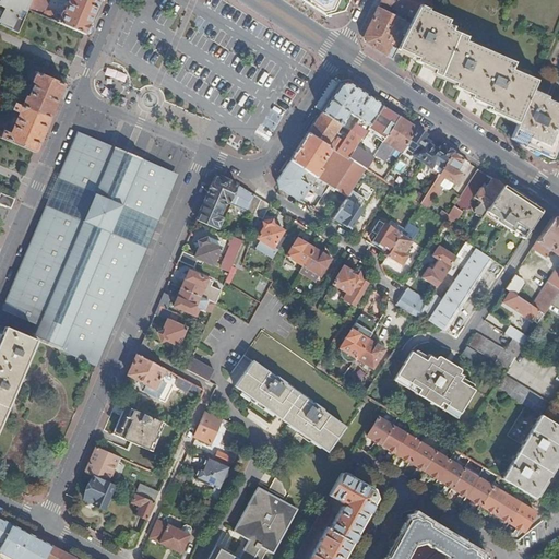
[(33,0),(4,0),(2,6),(9,9),(1,24),(19,33),(30,9),(33,0)]
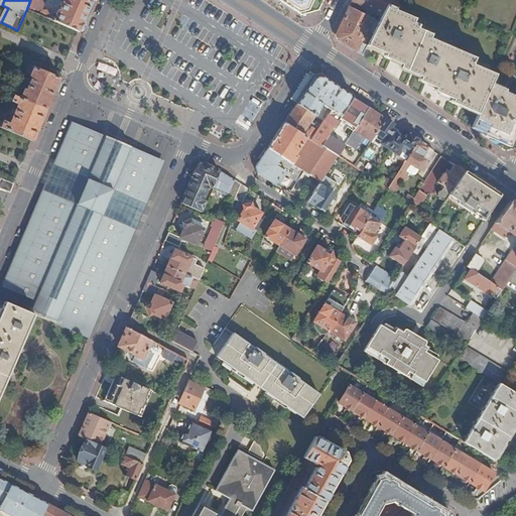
[(46,0),(30,0),(27,8),(79,30),(81,31),(90,10),(94,0),(65,0),(60,12),(58,11),(55,17),(50,10),(42,10),(46,0)]
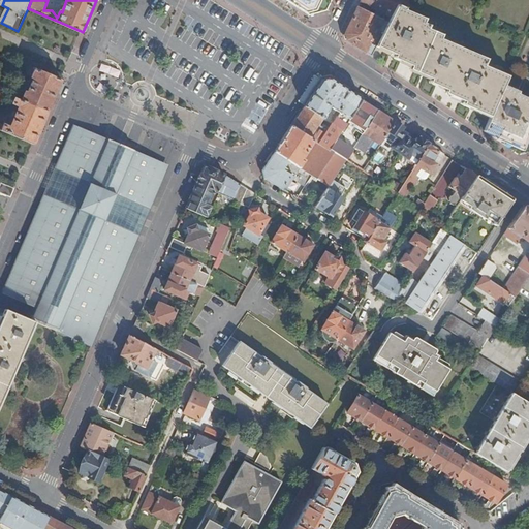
[(328,11),(332,0),(285,0),(289,2),(309,16),(328,11)]
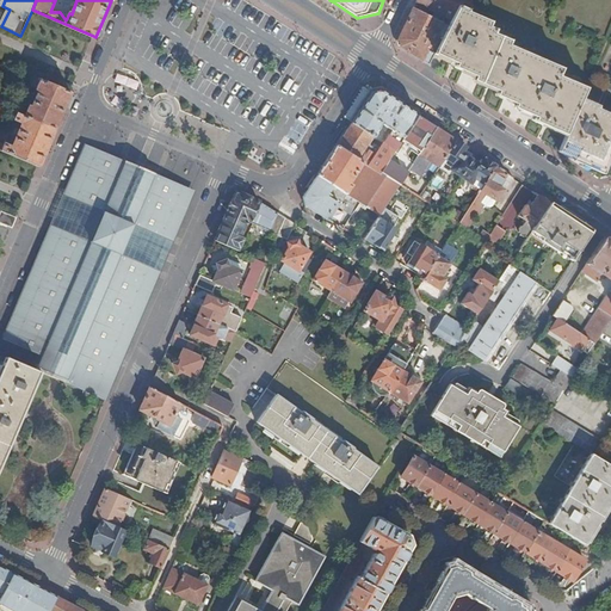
[(467,10),(471,0),(417,0),(415,4),(430,10),(444,18),(451,22),(458,6),(467,10)]
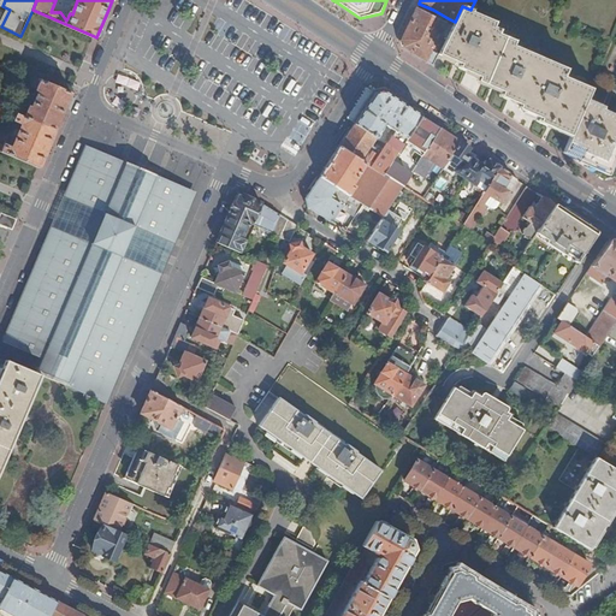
[(419,4),(416,7),(431,15),(433,10),(419,4)]
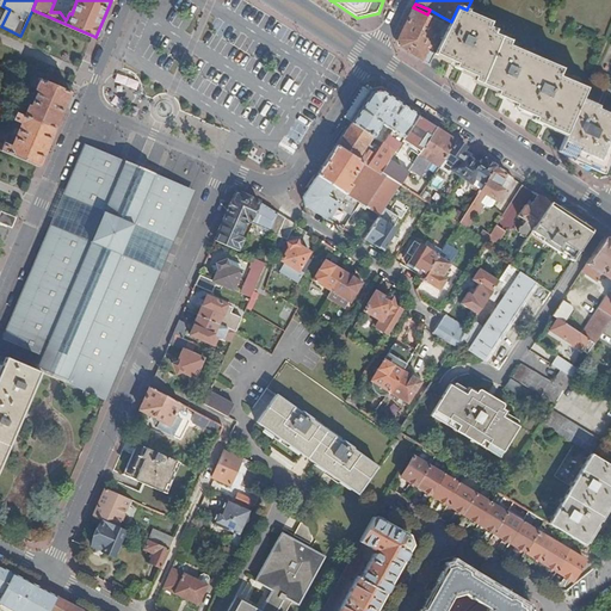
[(582,100),(586,92),(572,85),(573,81),(560,75),(561,72),(528,57),(529,54),(508,45),(511,41),(494,32),(495,29),(464,16),(467,10),(458,6),(451,22),(448,28),(436,50),(464,62),(469,62),(470,61),(474,55),(488,62),(482,75),(481,79),(507,90),(510,90),(512,90),(513,87),(517,80),(530,85),(529,88),(530,88),(524,103),(523,106),(544,116),(543,121),(568,131),(582,100)]
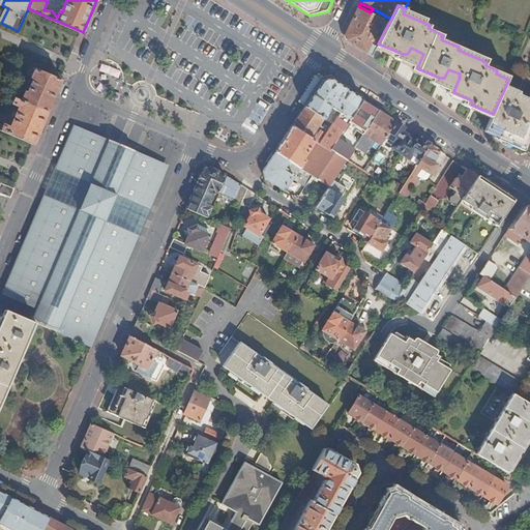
[(359,48),(372,56),(378,43),(388,24),(383,22),(384,19),(371,12),(358,6),(346,34),(349,40),(359,48)]
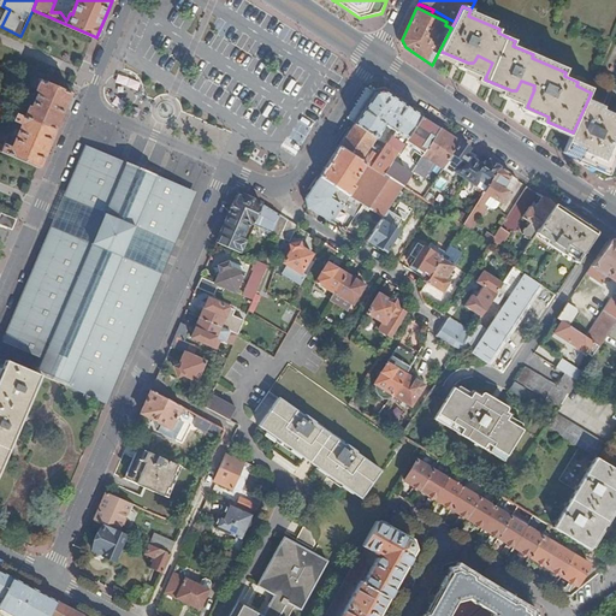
[(451,28),(455,22),(448,18),(446,22),(445,25),(451,28)]
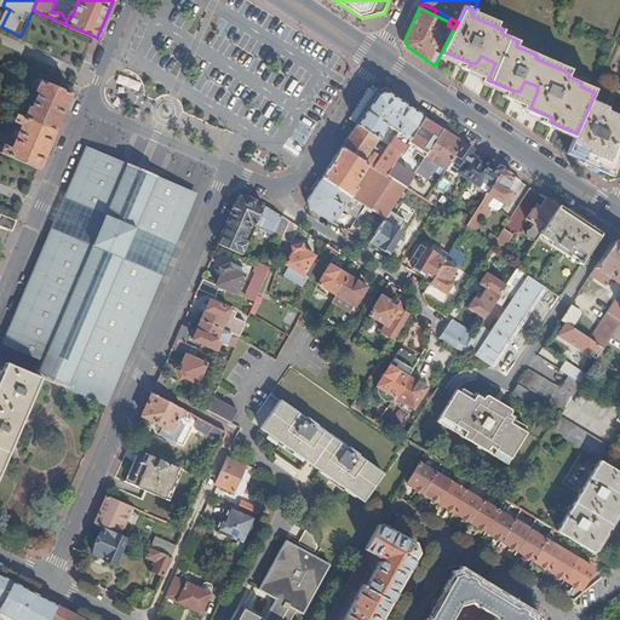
[(476,63),(471,63),(470,67),(489,76),(495,63),(481,56),(477,62),(476,63)]
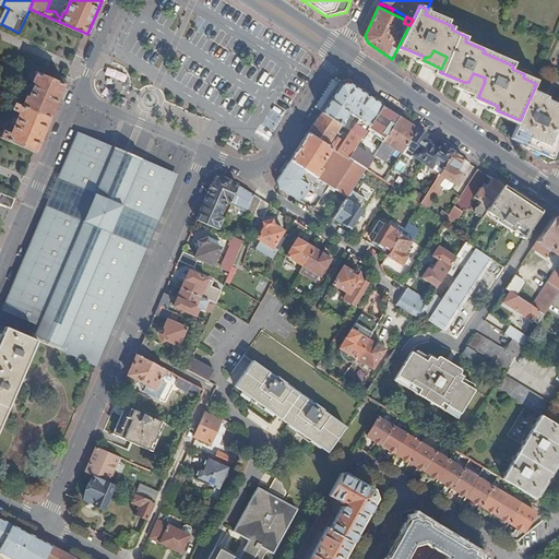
[(0,91),(12,62),(8,59),(0,75),(0,91)]
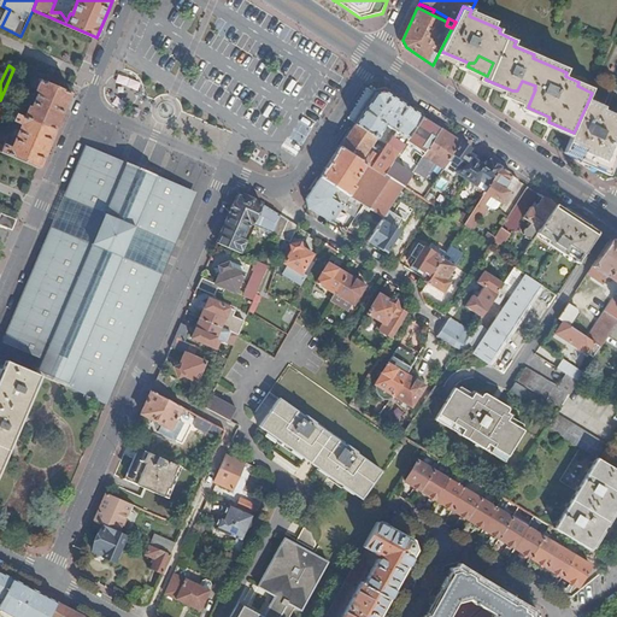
[(64,111),(72,93),(70,93),(34,77),(30,86),(39,89),(39,90),(40,92),(33,109),(30,107),(27,118),(56,130),(64,111)]
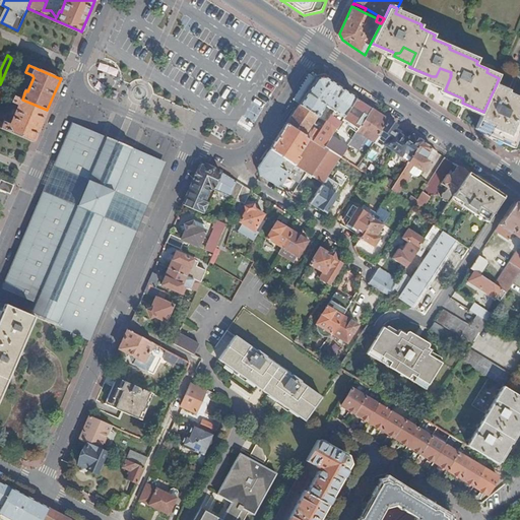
[(430,80),(446,87),(451,75),(450,75),(451,72),(440,68),(437,74),(436,76),(434,76),(432,76),(430,80)]
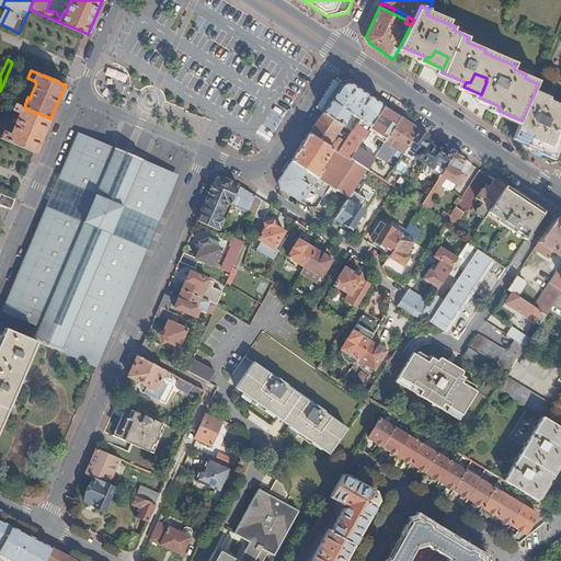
[(317,107),(324,112),(336,92),(342,84),(333,80),(317,107)]
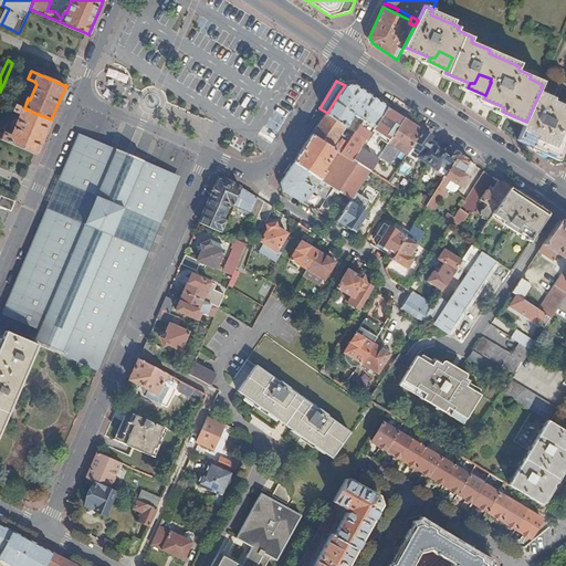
[(345,85),(339,93),(327,113),(315,130),(313,135),(353,159),(371,130),(376,124),(387,106),(369,94),(354,83),(345,85)]
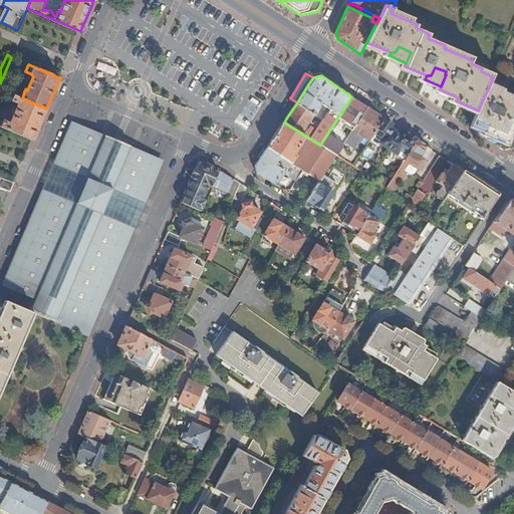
[(478,110),(472,124),(486,131),(484,134),(491,137),(492,135),(508,143),(513,129),(513,97),(503,92),(504,90),(490,84),(478,110)]
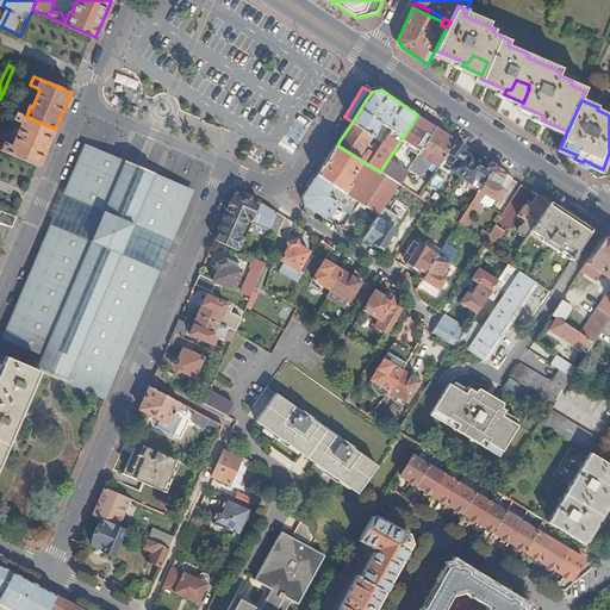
[(49,144),(55,129),(26,117),(18,113),(16,119),(24,123),(14,143),(7,139),(4,147),(2,145),(2,144),(0,142),(0,111),(2,106),(0,105),(0,148),(37,165),(39,166),(49,144)]
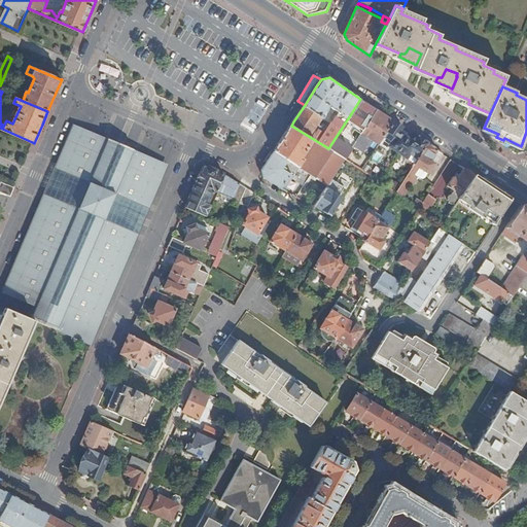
[(360,99),(350,115),(366,127),(378,110),(370,104),(360,99)]
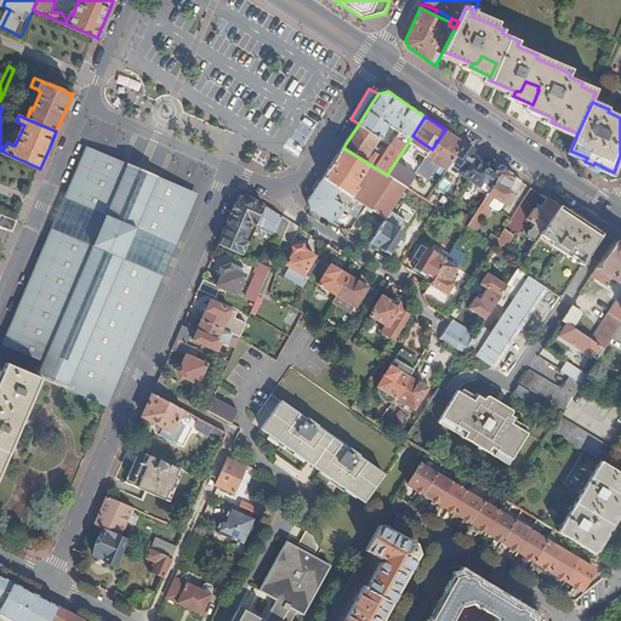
[(433,160),(446,170),(453,161),(465,142),(455,136),(445,130),(432,149),(420,169),(426,172),(433,160)]
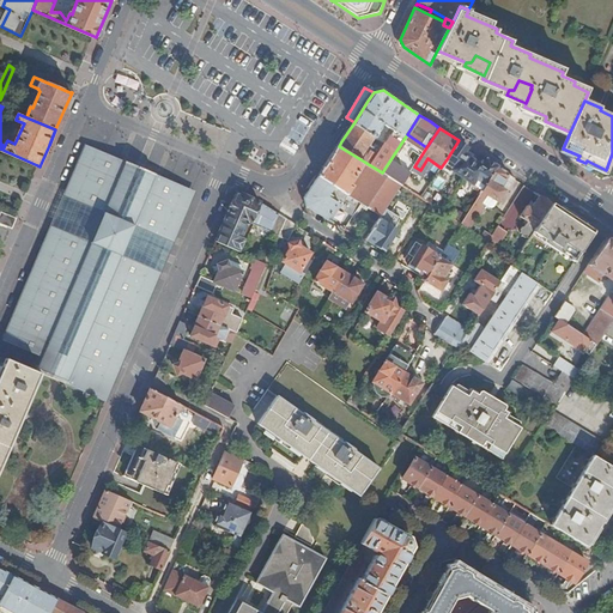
[(453,170),(463,177),(472,163),(468,159),(471,155),(466,151),(468,147),(465,145),(459,140),(447,159),(456,164),(453,170)]
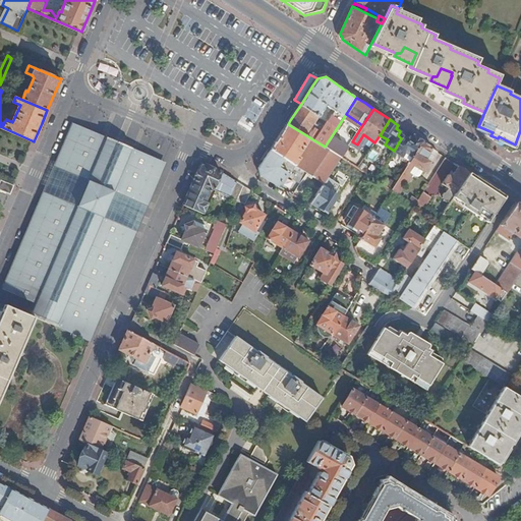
[(342,120),(325,147),(342,157),(349,146),(336,137),(345,123),(342,120)]
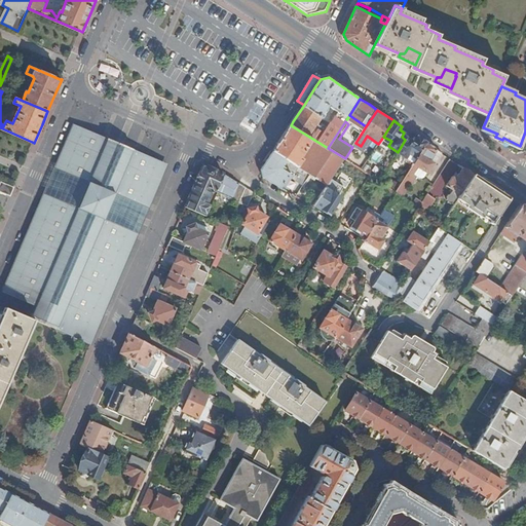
[(51,182),(46,192),(40,205),(14,266),(4,292),(37,306),(39,303),(65,314),(58,330),(90,344),(106,308),(133,246),(139,232),(142,224),(167,164),(120,144),(75,124),(51,182)]
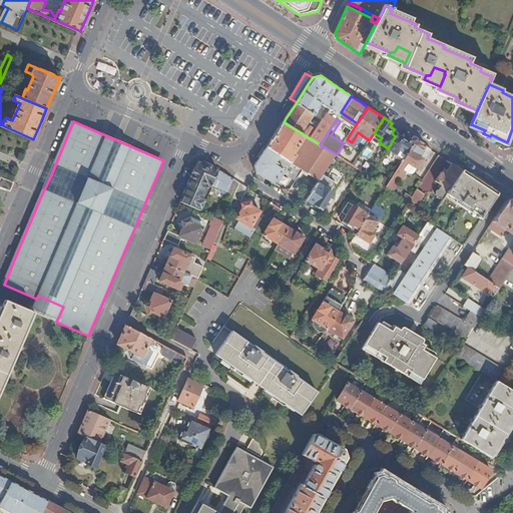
[(315,181),(318,183),(337,154),(320,144),(284,122),(272,140),(267,146),(282,156),(297,166),(303,170),(309,174),(306,178),(311,181),(314,177),(316,179),(315,181)]
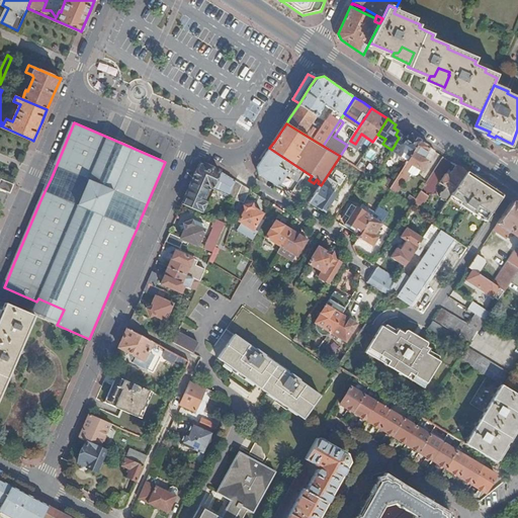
[(399,138),(392,150),(400,155),(403,151),(411,156),(420,141),(412,135),(410,139),(408,137),(405,137),(404,138),(403,139),(399,138)]
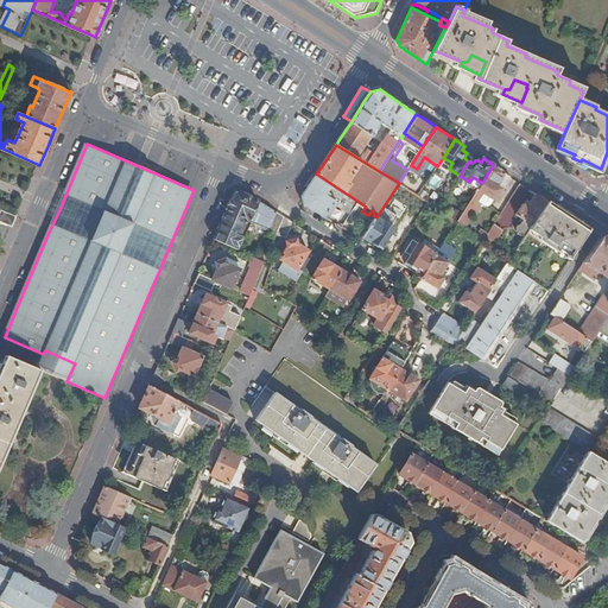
[(458,221),(466,227),(474,214),(476,214),(479,213),(480,211),(479,208),(477,207),(481,203),(479,201),(483,192),(494,200),(501,189),(498,185),(499,184),(504,187),(511,177),(493,165),(482,183),(458,221)]
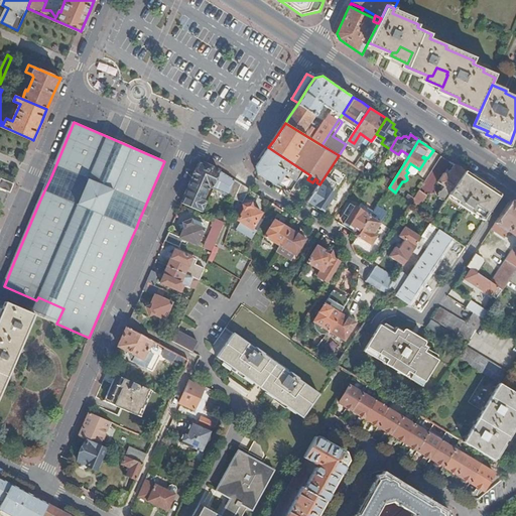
[(366,146),(360,160),(369,164),(375,150),(366,146)]
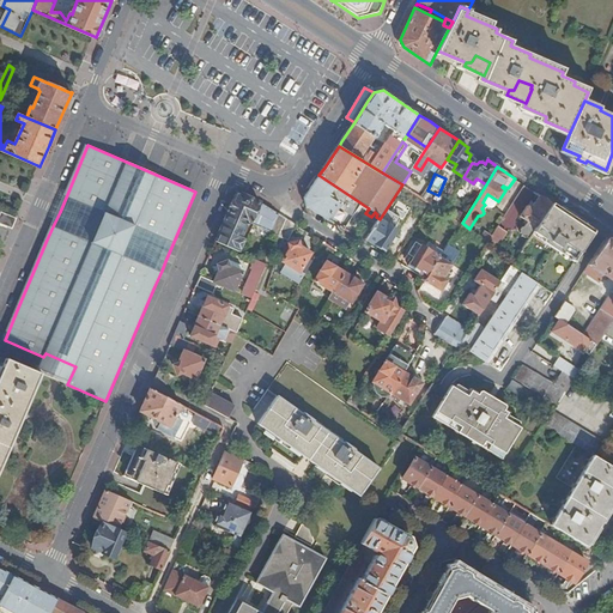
[(319,175),(304,198),(307,206),(322,216),(332,220),(343,205),(333,199),(335,196),(332,194),(337,187),(319,175)]
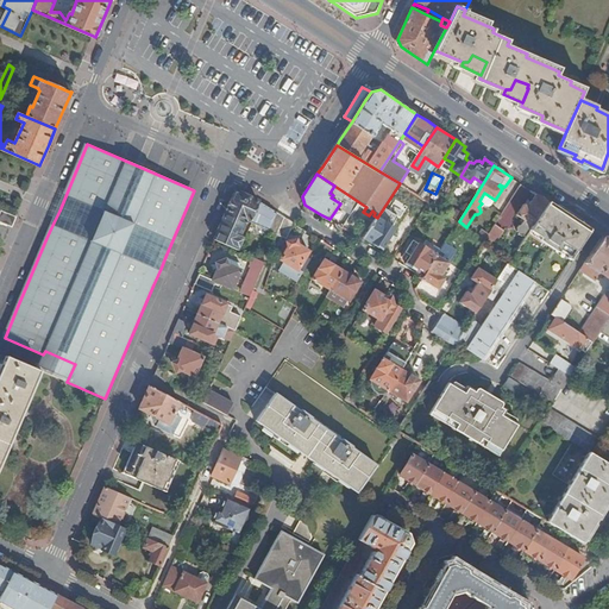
[(447,217),(456,221),(471,193),(463,188),(447,217)]
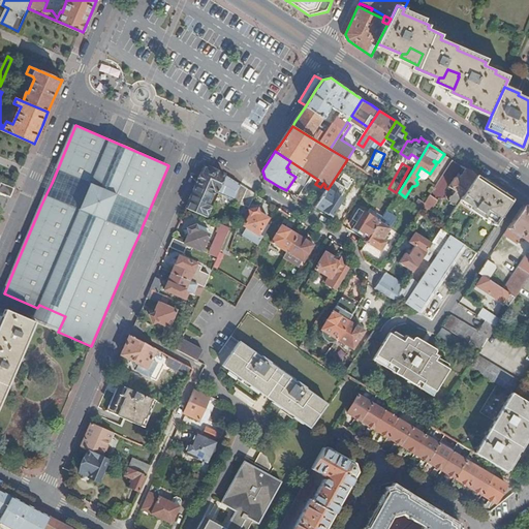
[(219,194),(222,195),(232,199),(232,200),(241,204),(247,189),(222,174),(210,167),(207,176),(203,174),(200,177),(197,183),(215,191),(217,192),(217,193),(219,194)]
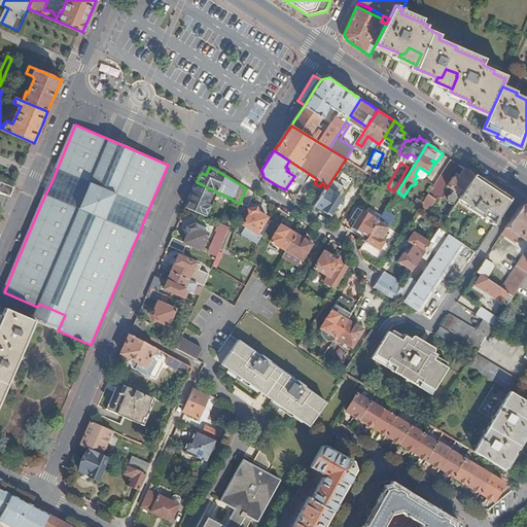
[(415,174),(417,176),(421,178),(423,178),(425,177),(428,173),(419,167),(415,174)]
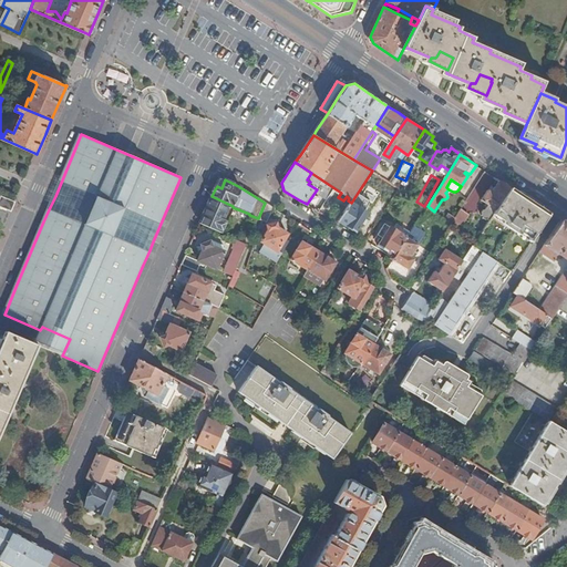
[(493,216),(512,188),(500,181),(492,193),(488,189),(482,200),(491,206),(487,212),(493,216)]
